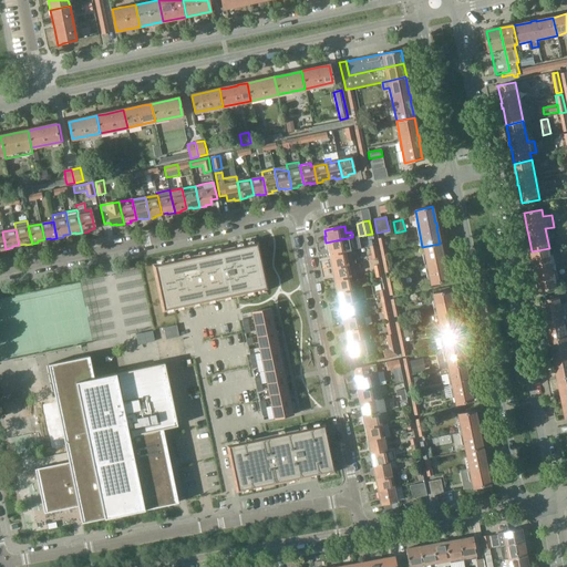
[(347,238),(326,243),(327,249),(328,249),(329,255),(344,253),(349,251),(347,238)]
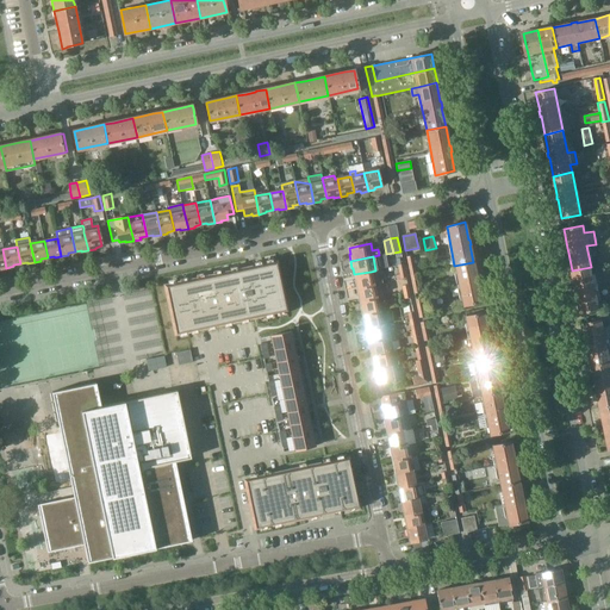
[(247,268),(166,286),(176,334),(286,310),(277,262),(262,265),(247,268)]
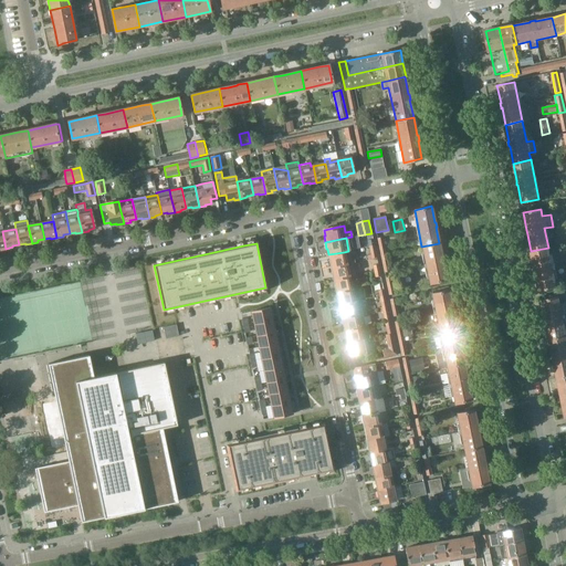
[(439,243),(421,247),(429,283),(447,280),(443,263),(444,263),(443,259),(442,259),(439,243)]
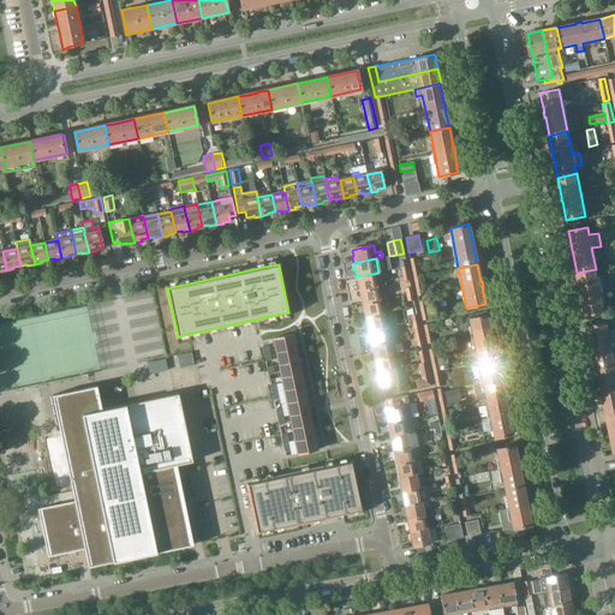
[(596,269),(577,273),(581,291),(580,292),(581,297),(583,297),(586,316),(604,311),(596,269)]
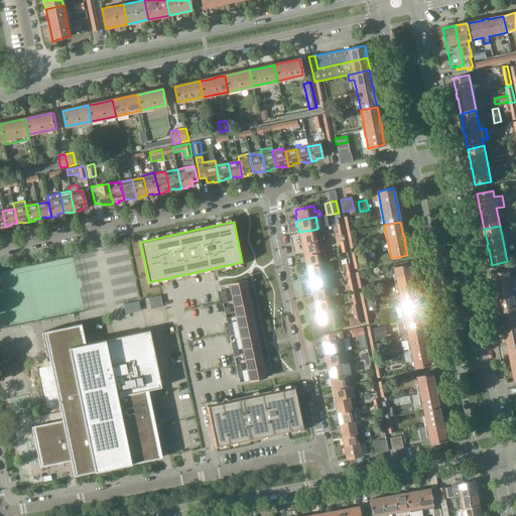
[(313,230),(299,232),(300,238),(301,244),(316,241),(313,230)]
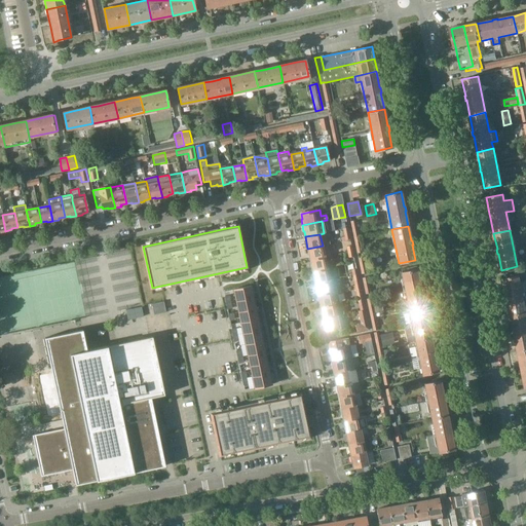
[(323,246),(307,249),(308,255),(309,255),(310,260),(325,257),(330,256),(327,245),(323,246)]
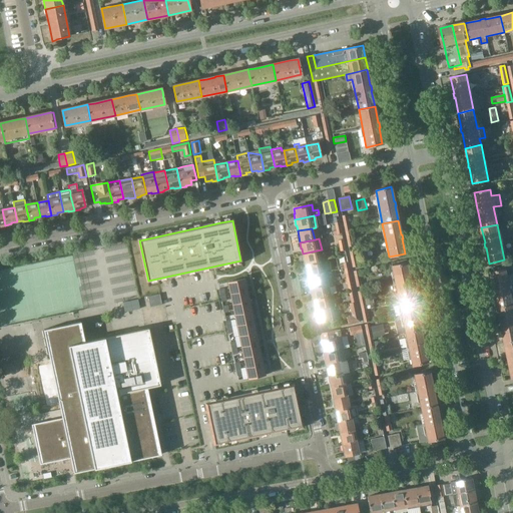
[(317,250),(303,253),(304,259),(303,260),(305,266),(324,262),(322,254),(318,255),(317,250)]
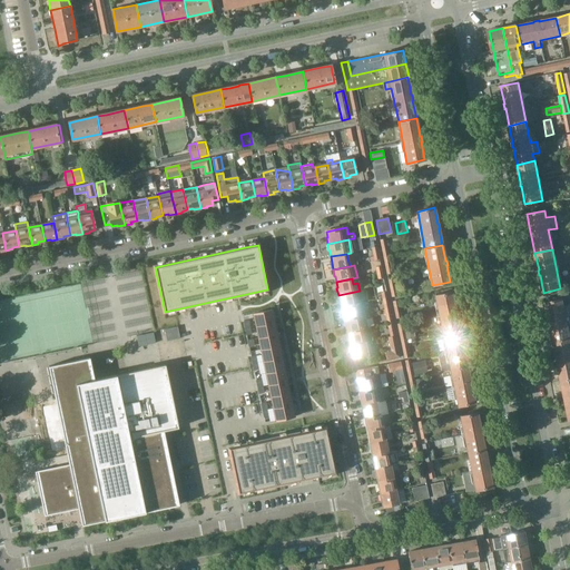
[(360,291),(338,295),(340,302),(341,301),(342,307),(357,304),(362,303),(361,297),(360,291)]
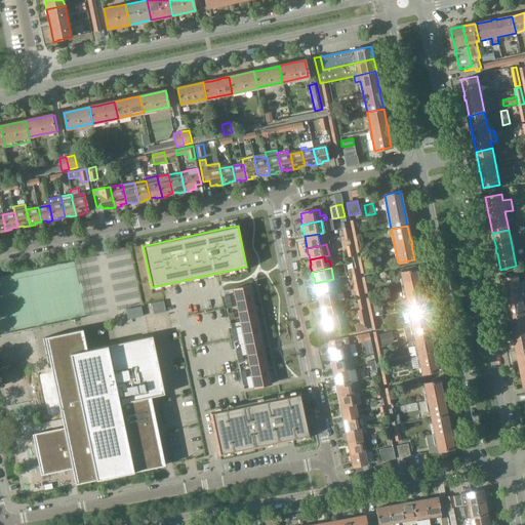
[(416,269),(401,272),(407,306),(423,303),(420,288),(421,288),(420,283),(419,283),(416,269)]
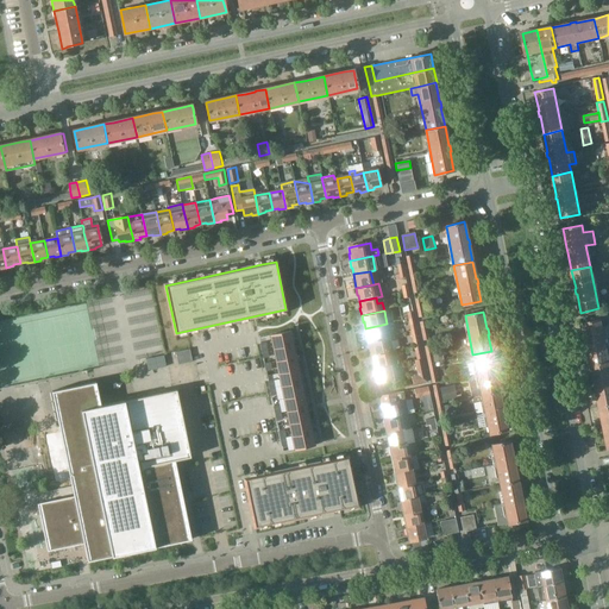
[(602,319),(583,324),(586,341),(585,341),(586,346),(586,347),(588,347),(591,365),(608,360),(608,356),(606,340),(608,339),(608,330),(608,326),(603,327),(602,319)]
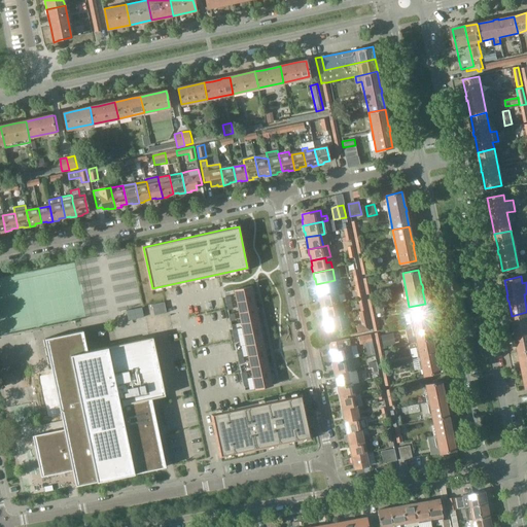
[(330,281),(316,284),(317,289),(316,289),(317,295),(332,292),(337,291),(335,280),(330,281)]
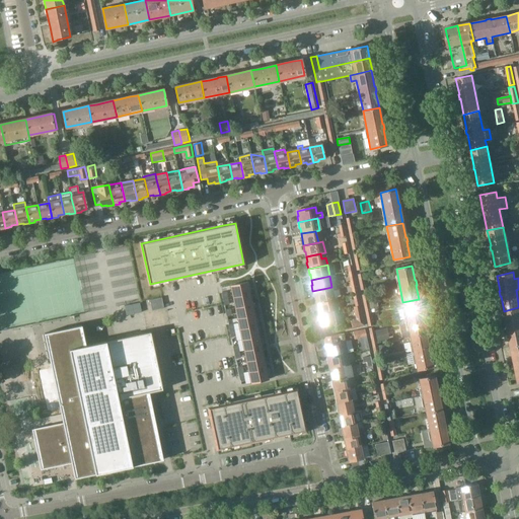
[(247,282),(230,286),(232,297),(250,293),(247,282)]
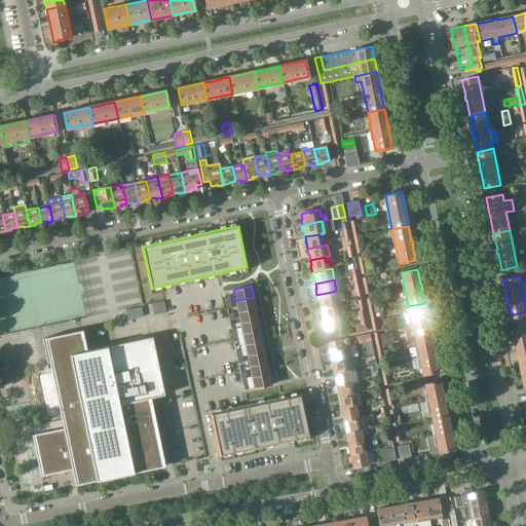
[(332,292),(316,295),(318,301),(321,306),(334,304),(339,303),(337,291),(336,291),(332,292)]
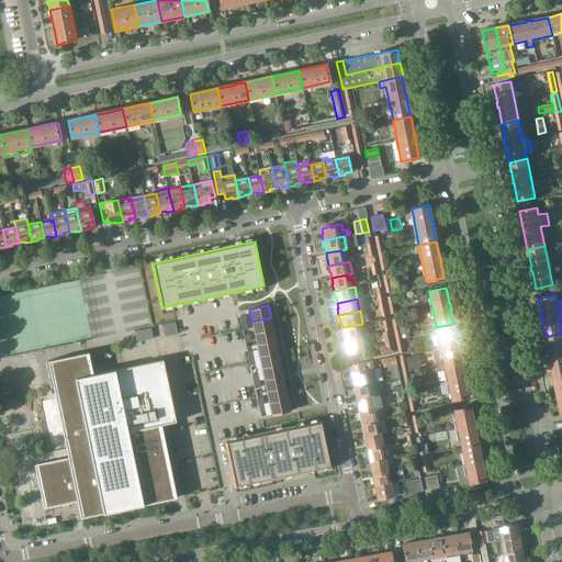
[(271,317),(251,322),(255,333),(273,329),(271,317)]
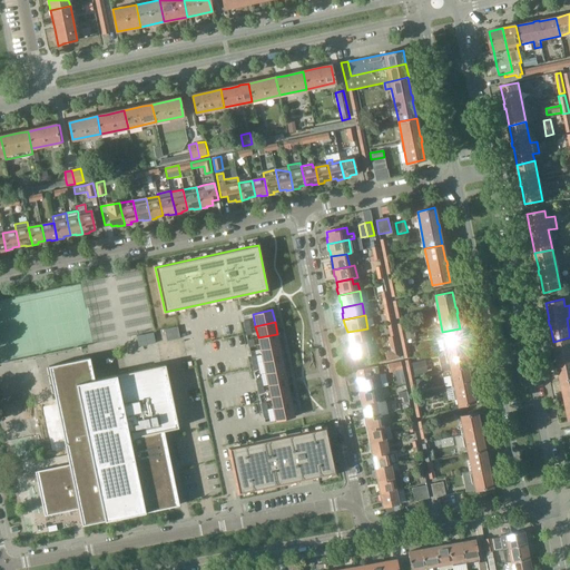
[(177,326),(165,330),(167,341),(180,338),(177,326)]
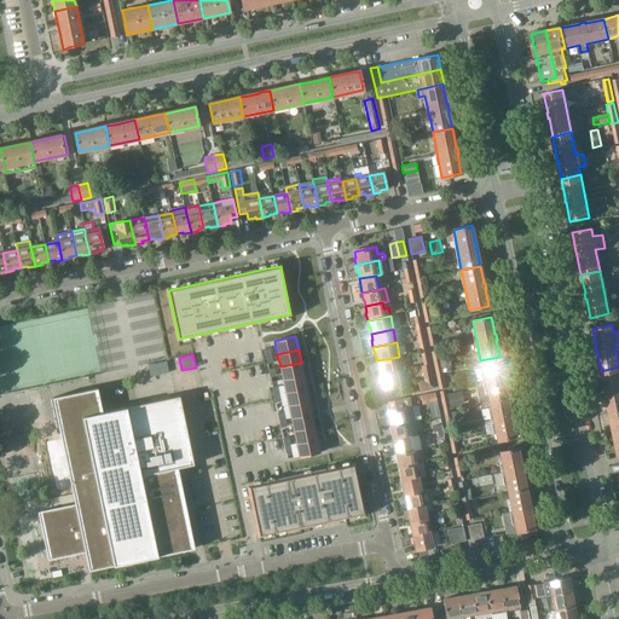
[(393,358),(377,360),(379,368),(377,368),(379,375),(397,371),(404,369),(401,356),(399,357),(393,358)]
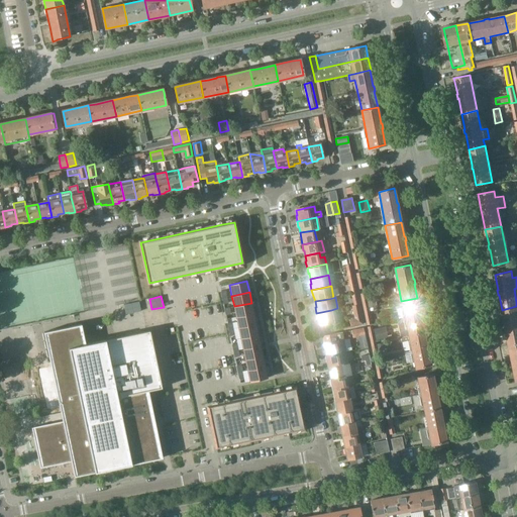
[(417,298),(401,301),(408,334),(424,331),(421,317),(421,313),(420,312),(417,298)]
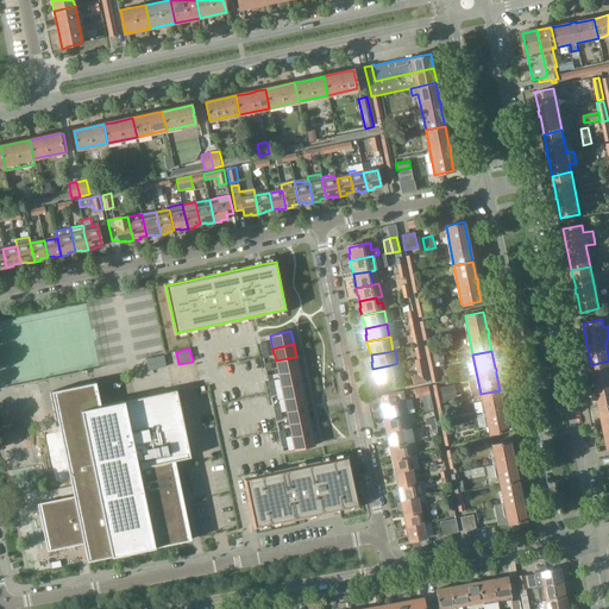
[(296,357),(276,360),(278,374),(299,369),(296,357)]
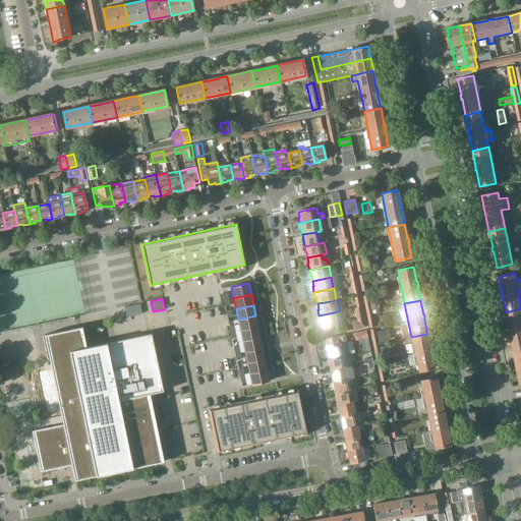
[(357,322),(352,323),(353,330),(365,327),(361,307),(354,308),(357,322)]
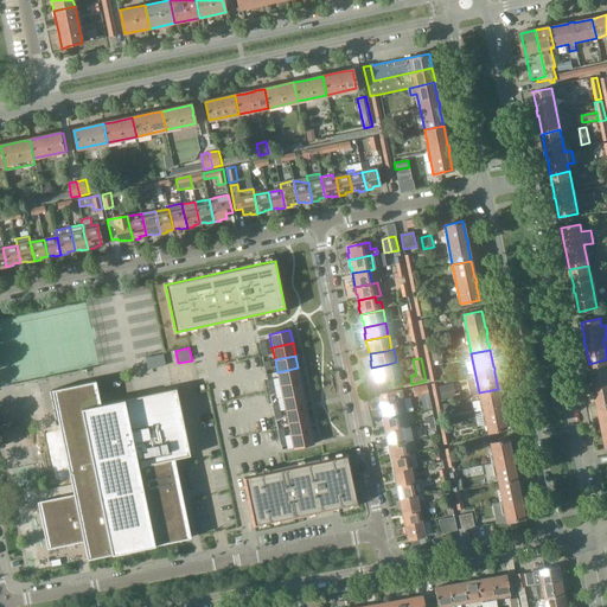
[(606,359),(589,364),(593,382),(593,388),(594,388),(598,406),(606,403),(606,359)]
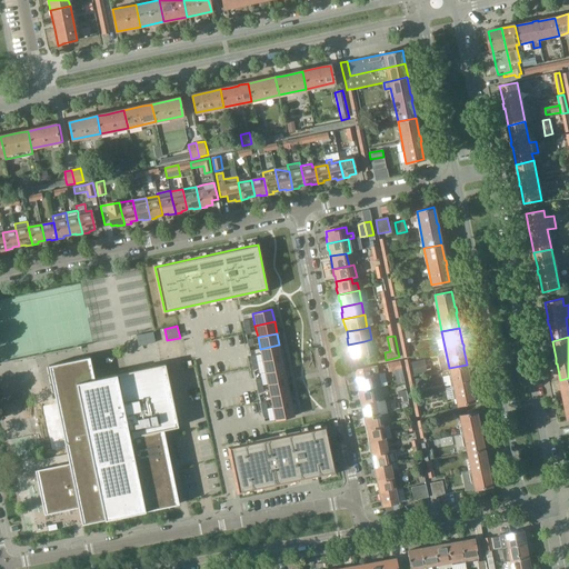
[(365,341),(348,345),(349,351),(350,351),(351,358),(367,355),(365,341)]
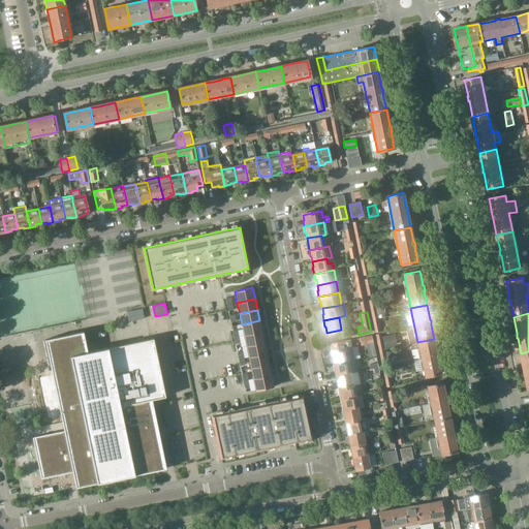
[(259,320),(242,324),(244,336),(261,332),(259,320)]
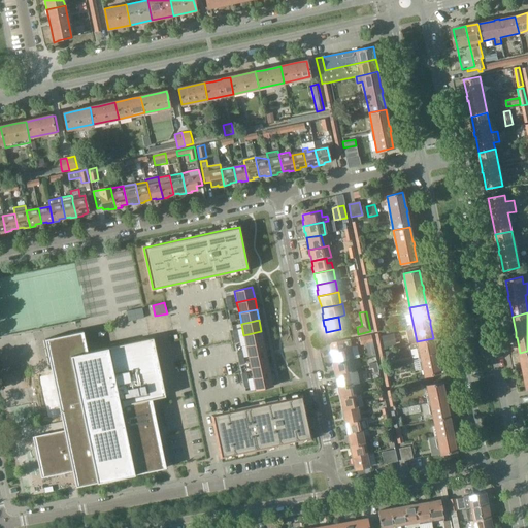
[(45,434),(32,436),(41,479),(47,476),(64,473),(67,472),(72,471),(74,483),(75,487),(108,480),(113,479),(139,473),(166,468),(165,466),(152,399),(165,396),(165,395),(161,376),(160,373),(158,362),(153,338),(153,337),(87,352),(83,331),(45,339),(44,339),(45,340),(51,365),(52,369),(52,374),(39,377),(40,381),(47,419),(61,417),(62,422),(64,430),(45,434)]
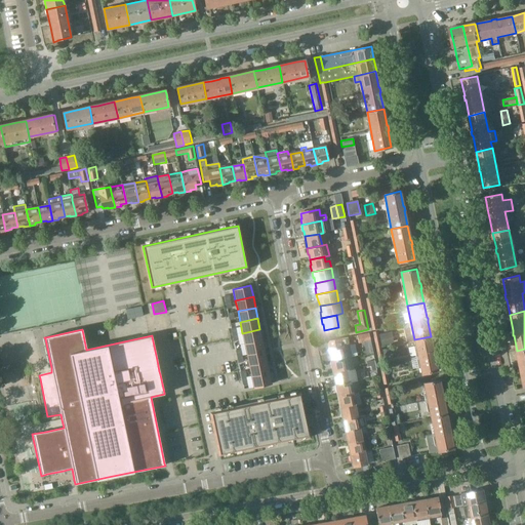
[(259,329),(242,333),(244,344),(263,340),(259,329)]
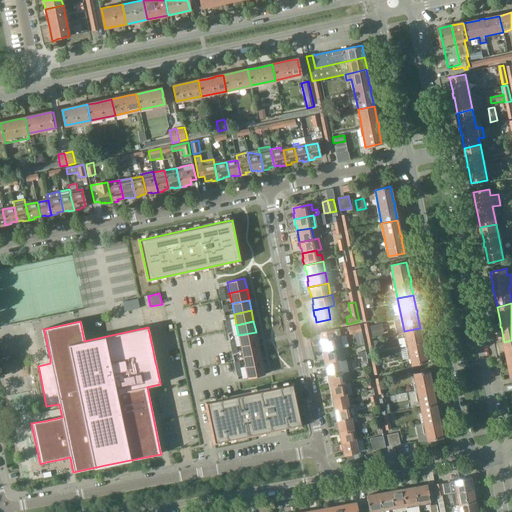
[(360,325),(348,327),(350,336),(362,333),(360,325)]
